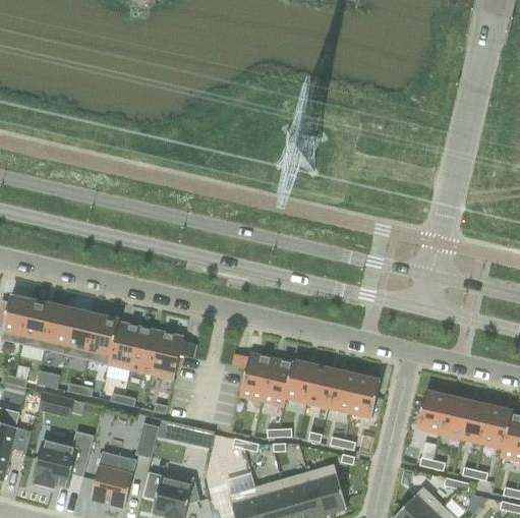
[(23,344),(34,300),(11,295),(9,301),(3,299),(0,311),(0,327),(3,328),(1,339),(23,344)]
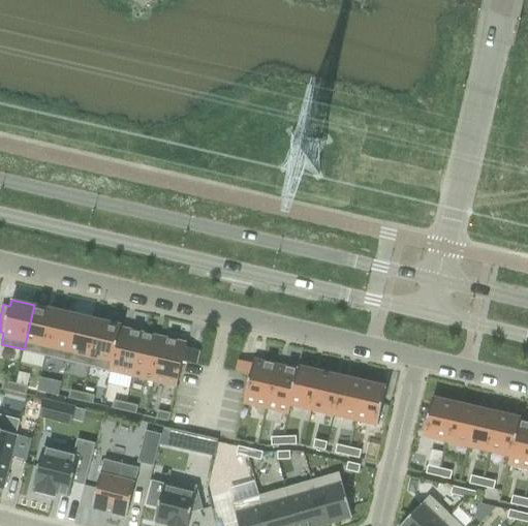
[(45,354),(56,309),(34,305),(24,349),(45,354)]
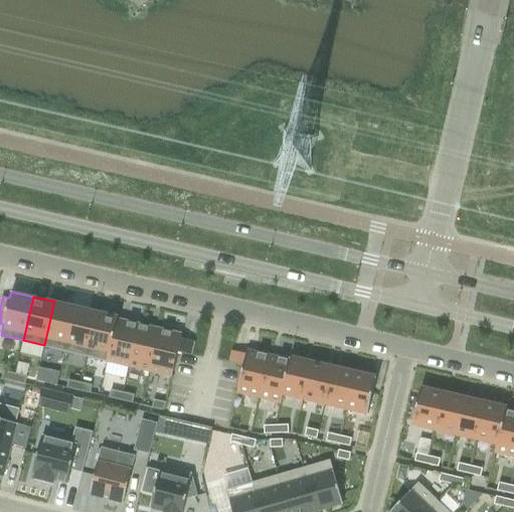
[(65,350),(75,306),(54,301),(44,345),(65,350)]
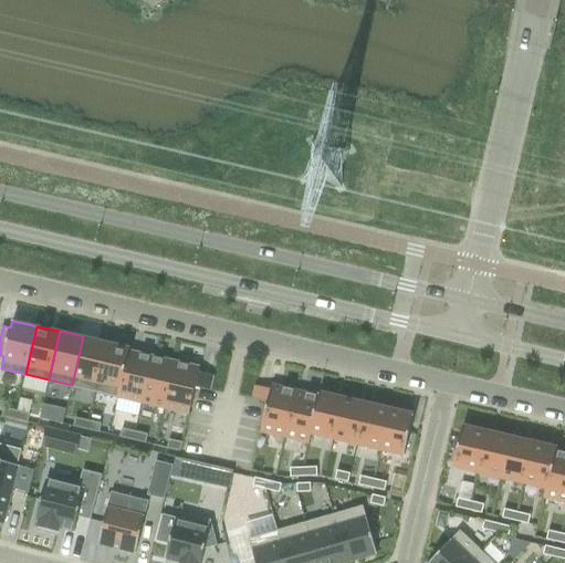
[(95,391),(106,342),(83,336),(72,385),(95,391)]
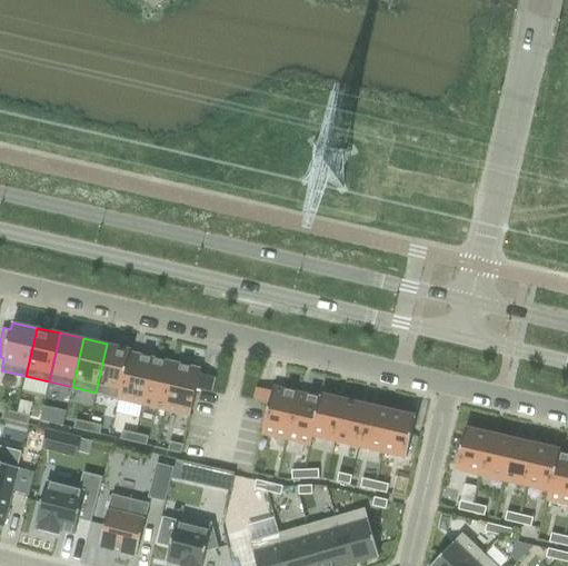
[(119,398),(130,349),(107,344),(96,393),(119,398)]
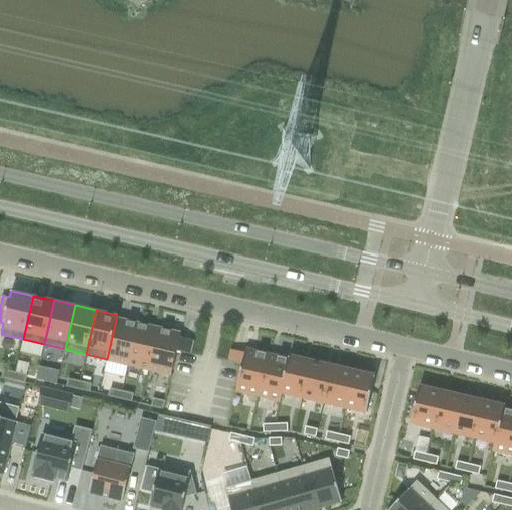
[(128,363),(138,321),(118,316),(118,315),(117,315),(107,359),(128,363)]
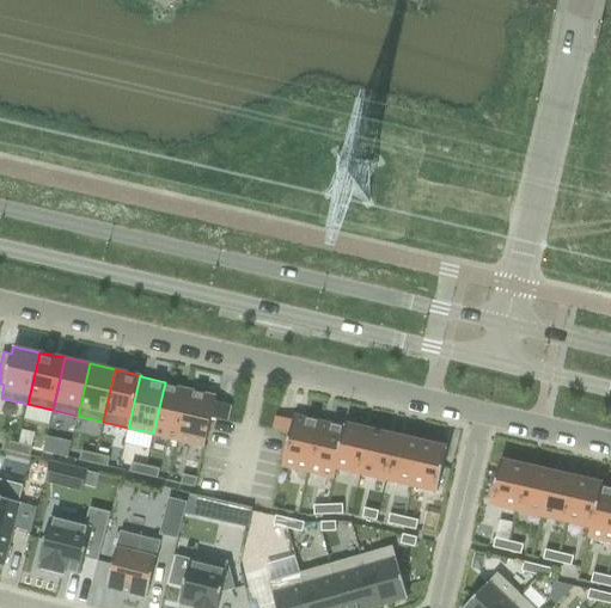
[(178,438),(190,388),(165,382),(153,433),(178,438)]
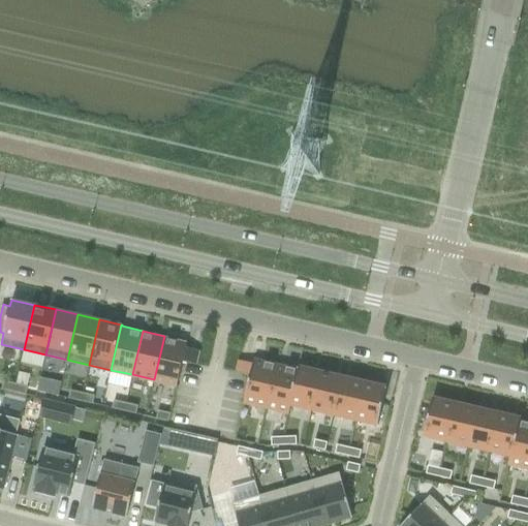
[(188,341),(164,336),(154,379),(177,384),(183,360),(196,363),(199,348),(186,345),(188,341)]
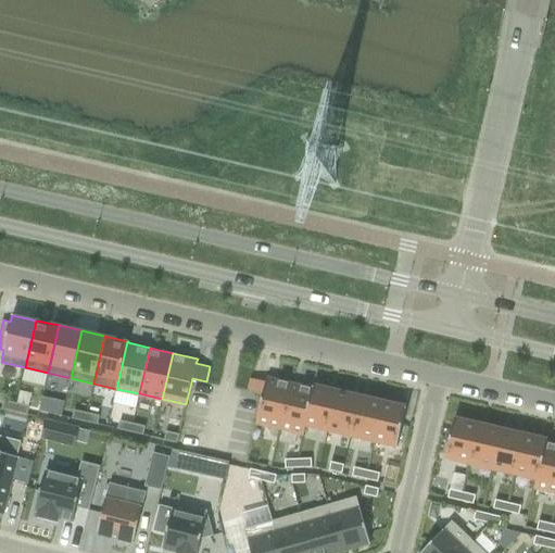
[(291,382),(276,378),(270,377),(267,377),(267,376),(266,380),(251,377),(249,388),(260,390),(263,391),(256,422),(280,427),(291,382)]
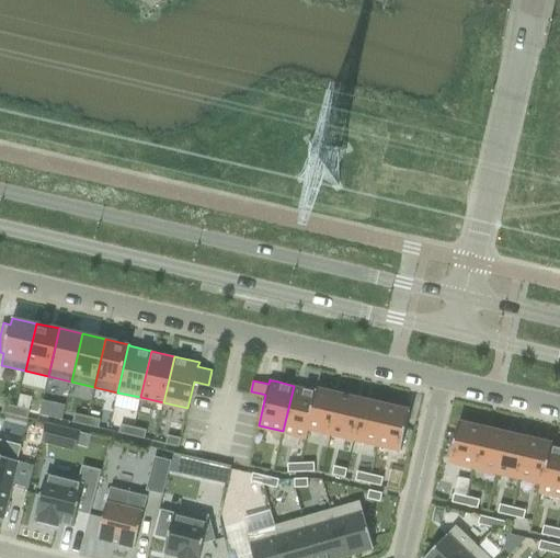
[(283,431),(307,437),(309,428),(308,428),(317,390),(316,390),(301,387),(296,386),(294,386),(283,431)]
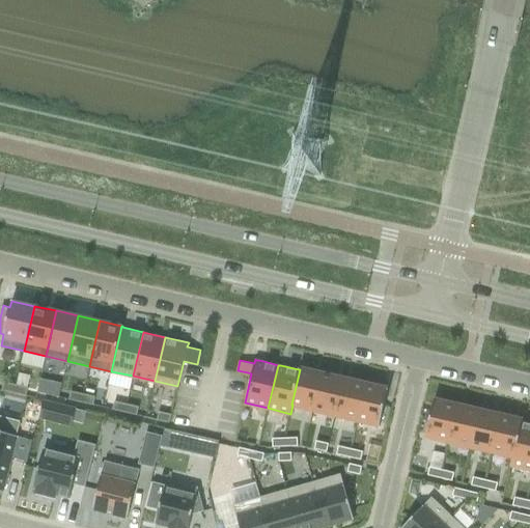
[(322,372),(321,372),(299,367),(299,369),(300,369),(291,405),(293,405),(313,409),(322,372)]
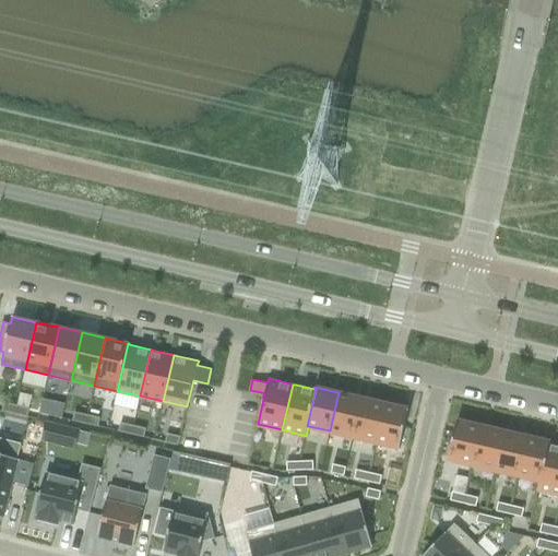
[(361,398),(339,392),(330,430),(353,436),(361,398)]
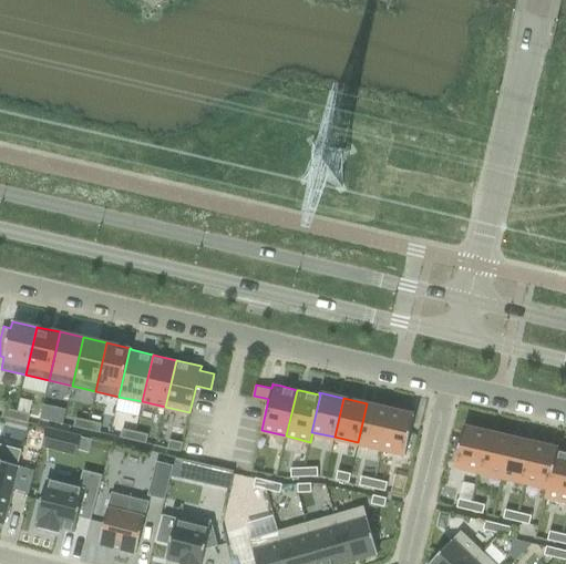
[(43,403),(40,418),(63,422),(67,408),(43,403)]
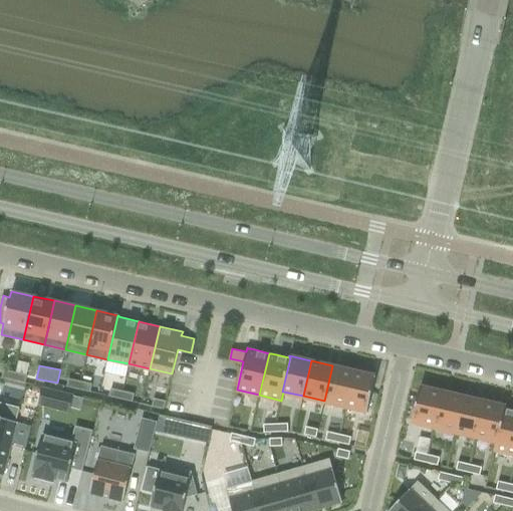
[(353,370),(332,365),(324,401),(345,406),(353,370)]
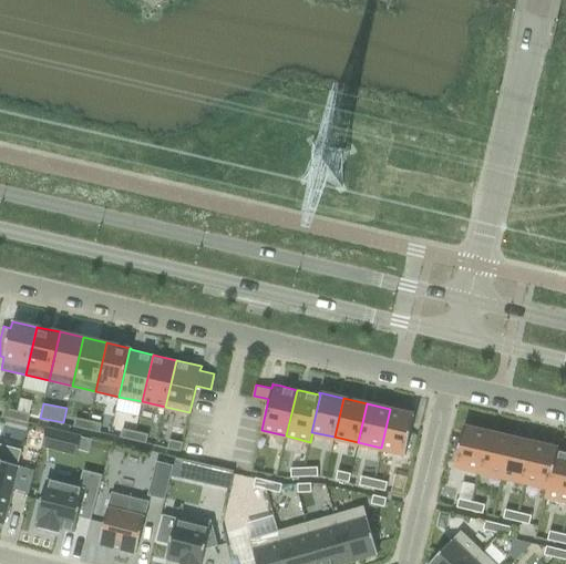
[(16,418),(18,409),(4,407),(2,416),(16,418)]
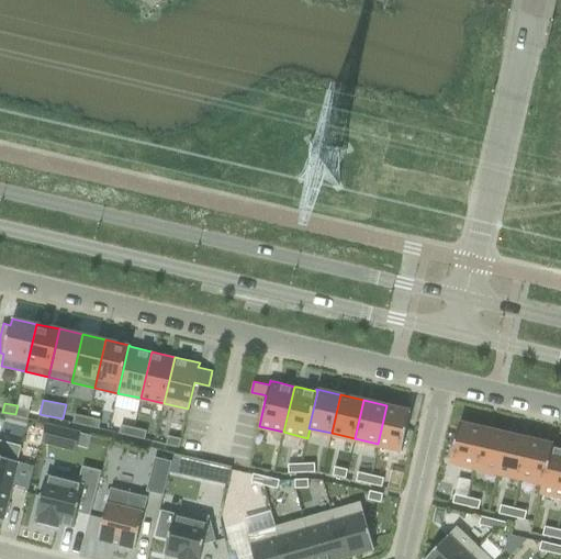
[(30,409),(18,405),(15,414),(27,417),(30,409)]
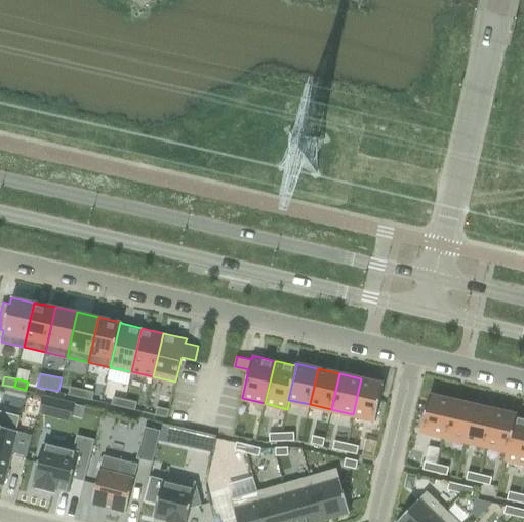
[(353,414),(375,419),(384,384),(361,378),(353,414)]
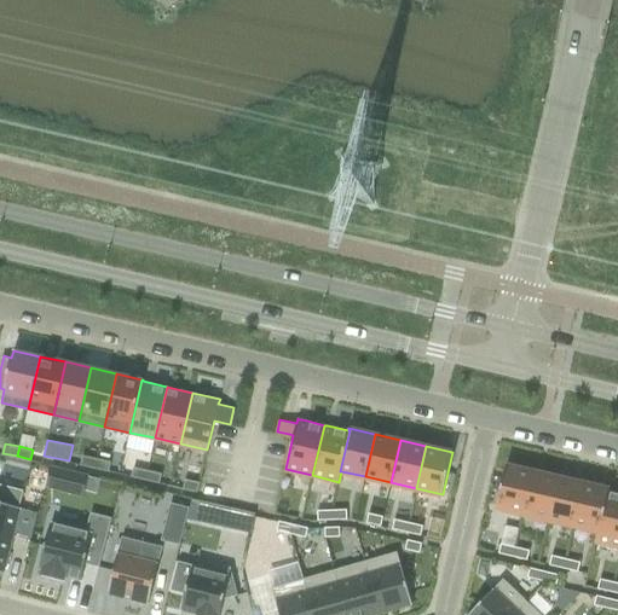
[(94,466),(97,457),(82,454),(81,464),(94,466)]
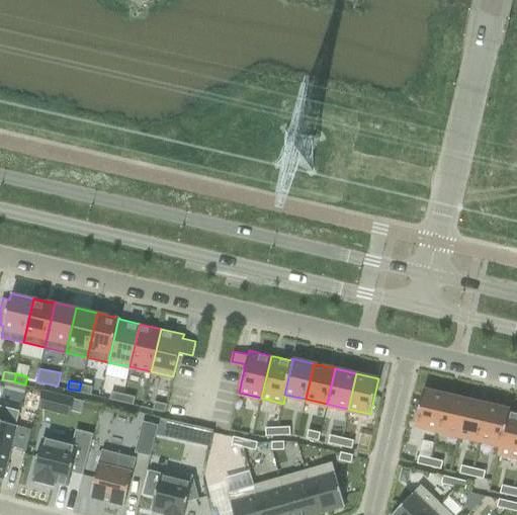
[(93,385),(81,382),(79,391),(91,394),(93,385)]
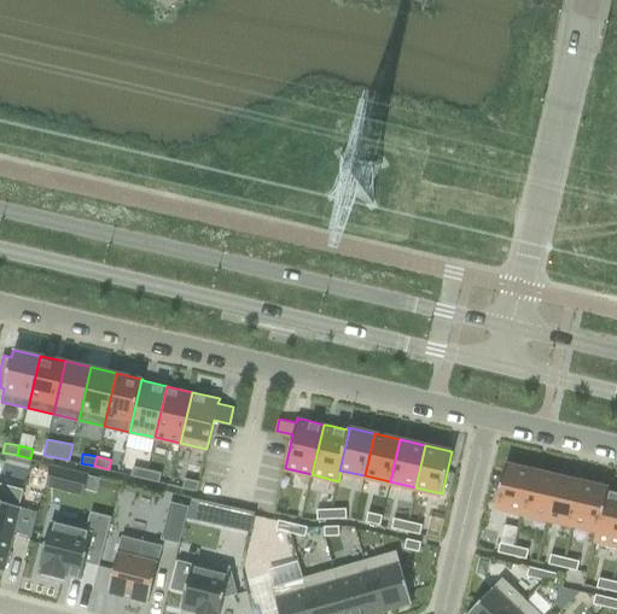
[(51,465),(46,484),(57,486),(62,467),(51,465)]
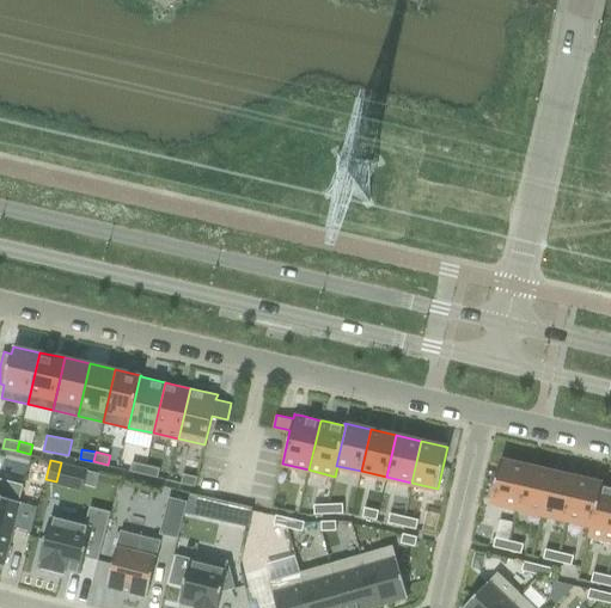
[(144,473),(146,464),(133,460),(130,470),(144,473)]
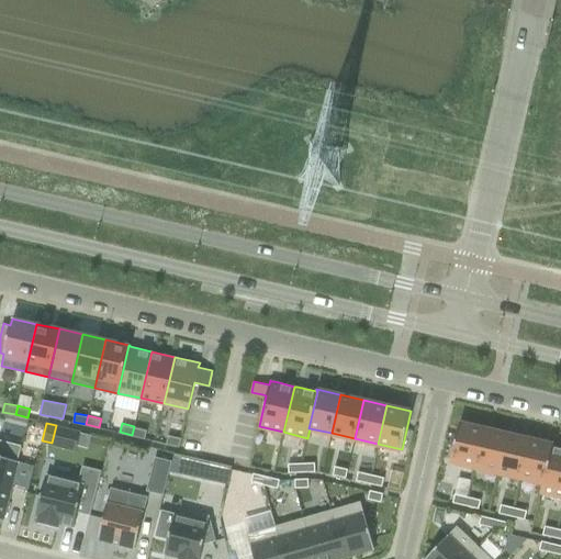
[(474,467),(483,428),(459,423),(450,461),(474,467)]
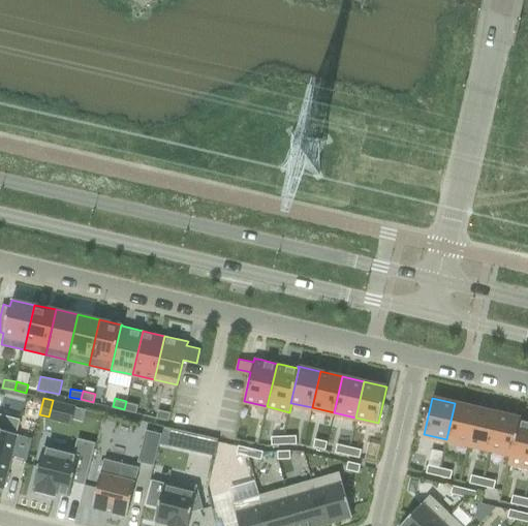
[(138,404),(126,401),(124,409),(136,412),(138,404)]
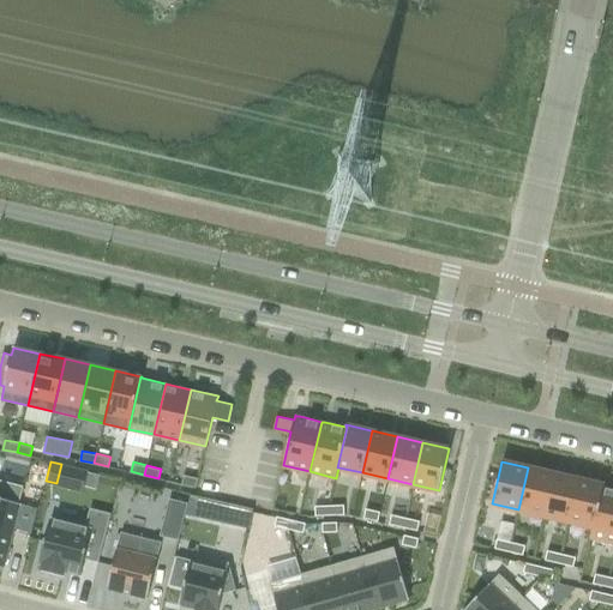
[(544,515),(553,473),(528,467),(518,509),(544,515)]
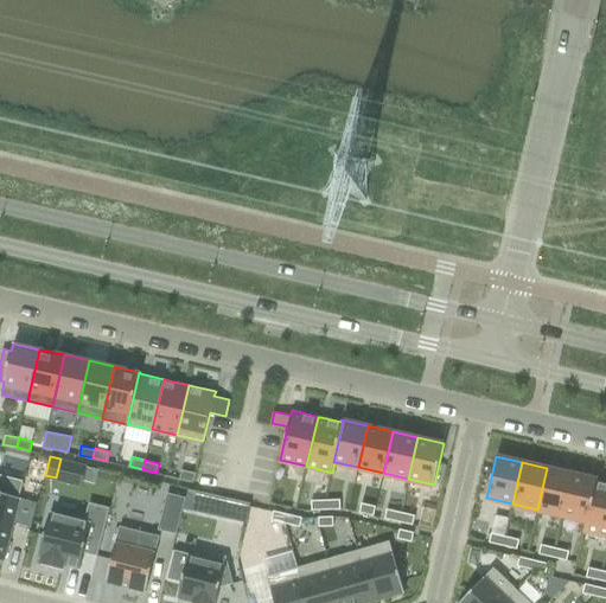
[(179,478),(193,481),(196,472),(182,468),(179,478)]
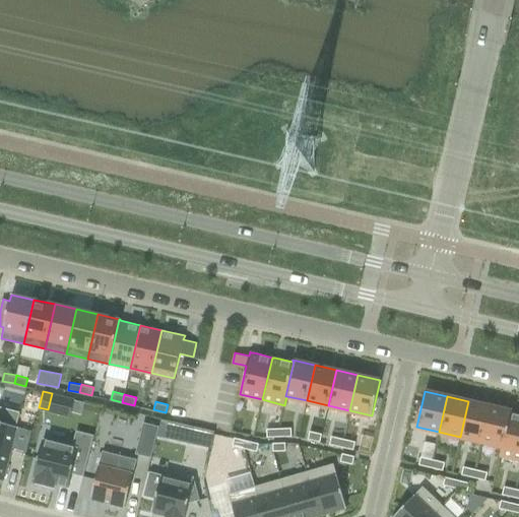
[(481,442),(490,405),(468,401),(460,437),(481,442)]
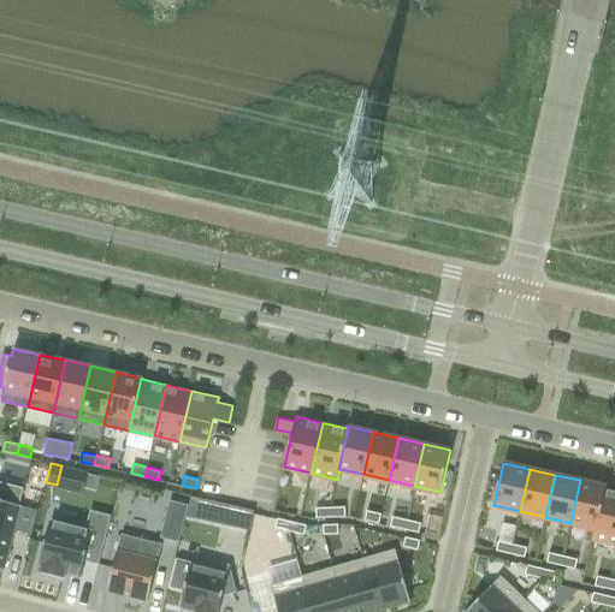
[(596,528),(605,488),(607,489),(607,487),(580,480),(571,523),(595,528),(596,528)]
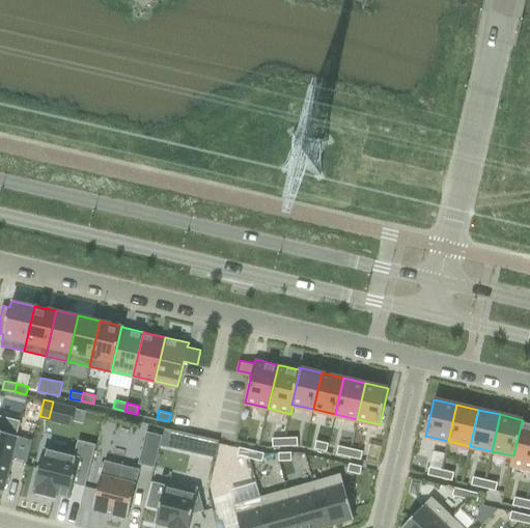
[(0,490),(3,491),(11,456),(28,460),(33,439),(18,435),(16,435),(19,421),(1,416),(0,418),(0,490)]
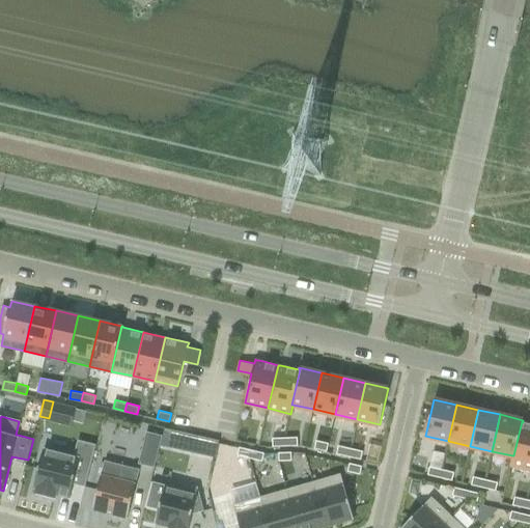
[(529,423),(523,422),(522,421),(513,455),(512,455),(510,465),(529,469),(529,423)]
